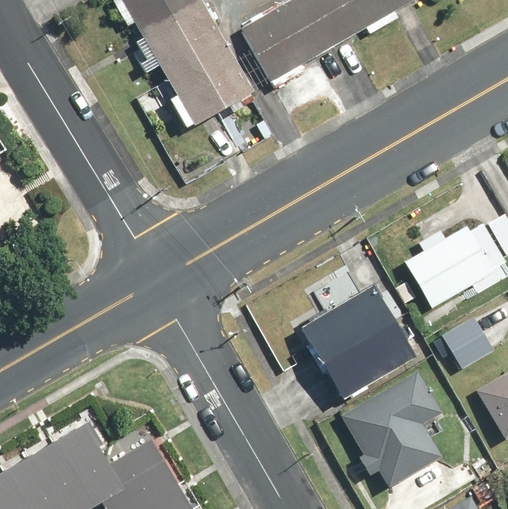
[(112,0),(126,25),(134,20),(142,34),(131,40),(134,46),(126,51),(140,75),(159,64),(177,93),(169,97),(189,131),(257,91),(202,0),(112,0)]
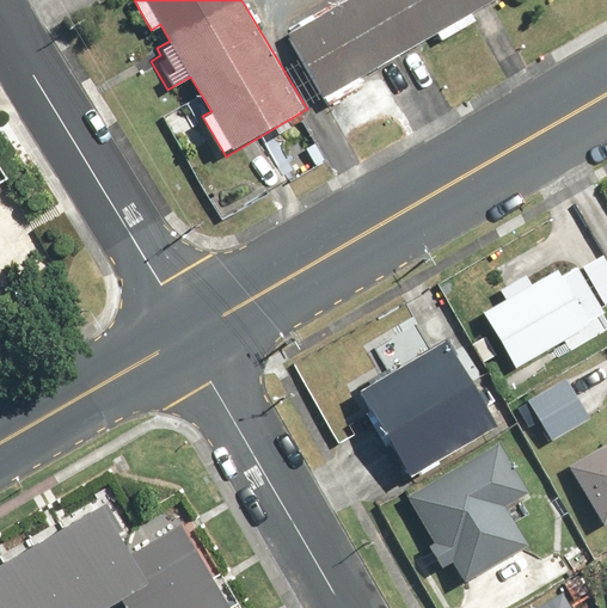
[(347,0),(319,18),(313,8),(292,22),(295,28),(283,35),(329,108),(365,85),(359,75),(434,28),(443,42),(477,20),(472,12),(490,0),(347,0)]
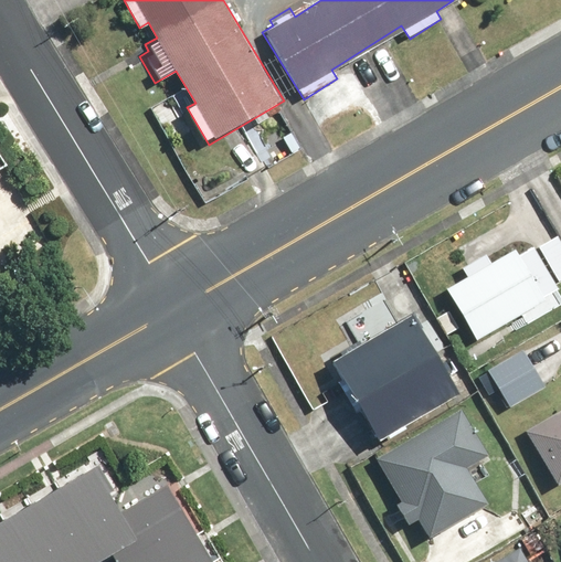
[(446,288),(480,347),(501,335),(498,329),(521,316),(525,321),(560,299),(560,286),(558,282),(560,278),(560,236),(558,231),(520,253),(516,247),(493,262),(487,252),(463,266),(468,276),(446,288)]
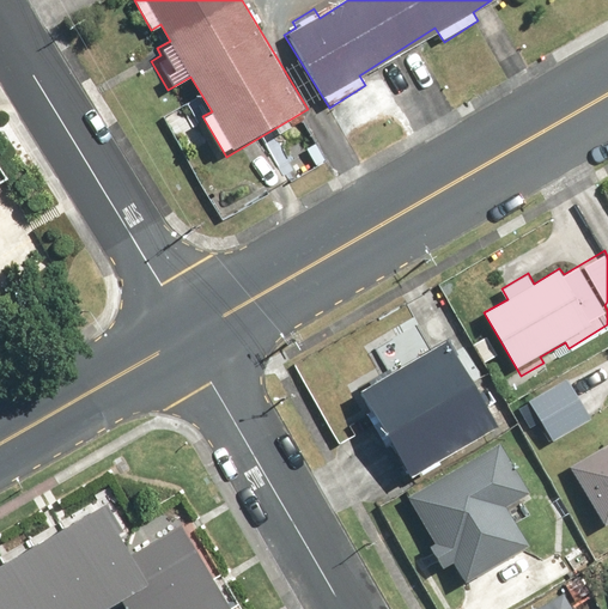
[(504,420),(453,334),(427,349),(411,321),(372,345),(389,372),(359,390),(412,476),(504,420)]
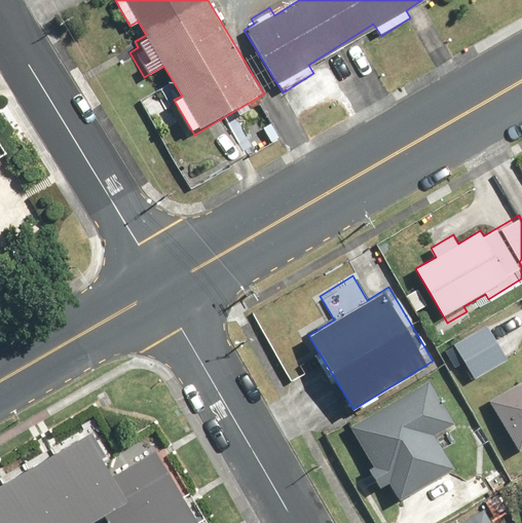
[(508,357),(486,323),(451,344),(474,379),(508,357)]
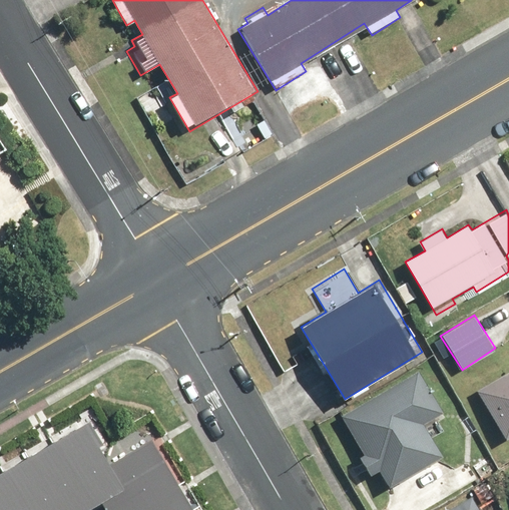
[(374,477),(383,471),(394,489),(445,456),(425,425),(445,413),(417,368),(337,418),(374,477)]
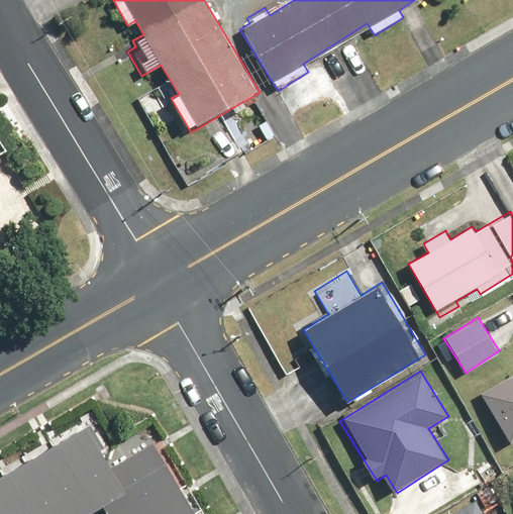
[(511,442),(512,440),(512,371),(480,392),(511,442)]
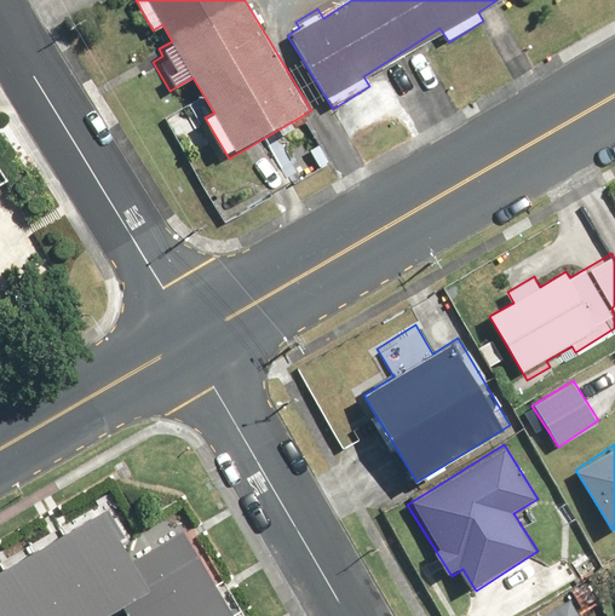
[(98,500),(0,556),(0,615),(78,615),(125,589),(141,615),(229,615),(172,518),(125,546),(98,500)]
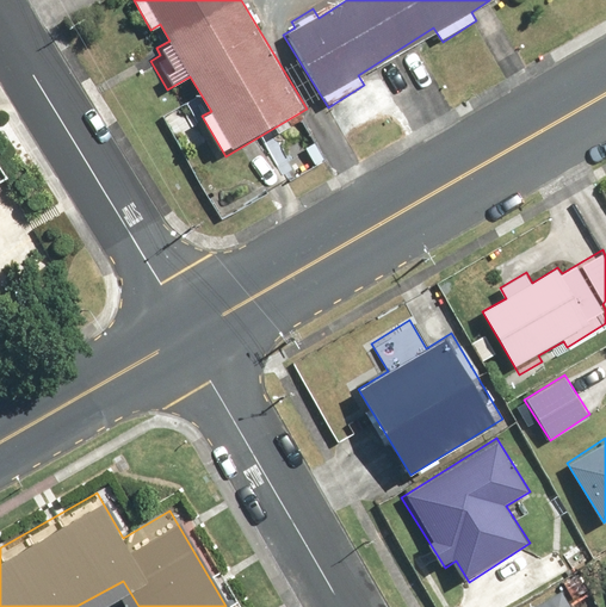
[(531,606),(569,606),(561,590),(531,606)]
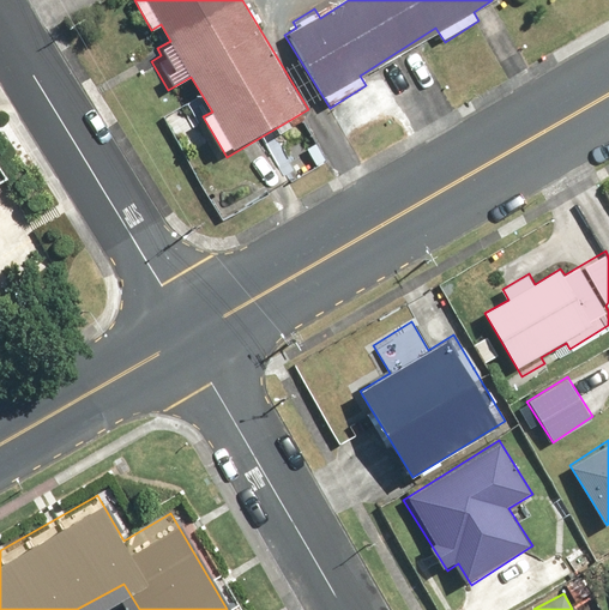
All buildings are outlined.
